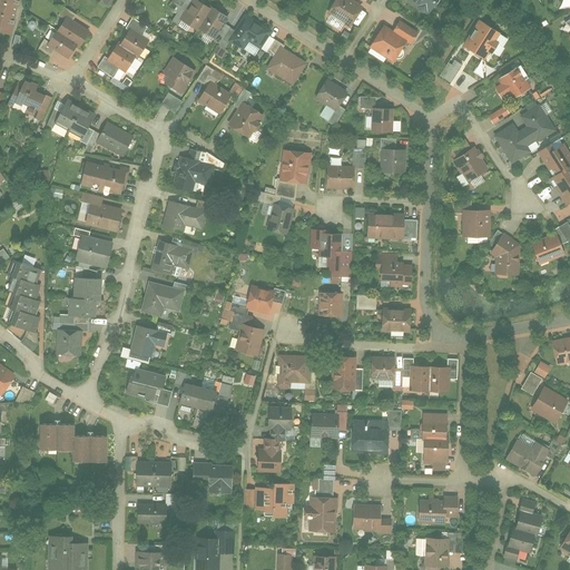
[(0,0),(0,8),(16,12),(18,0),(0,0)]
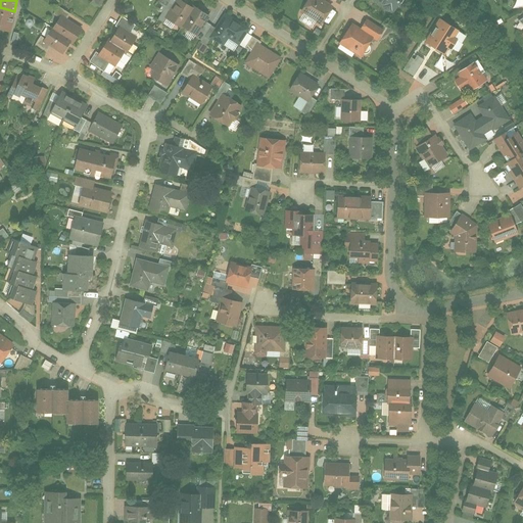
[(181,0),(177,0),(167,19),(197,36),(209,14),(196,7),(196,8),(181,0)]
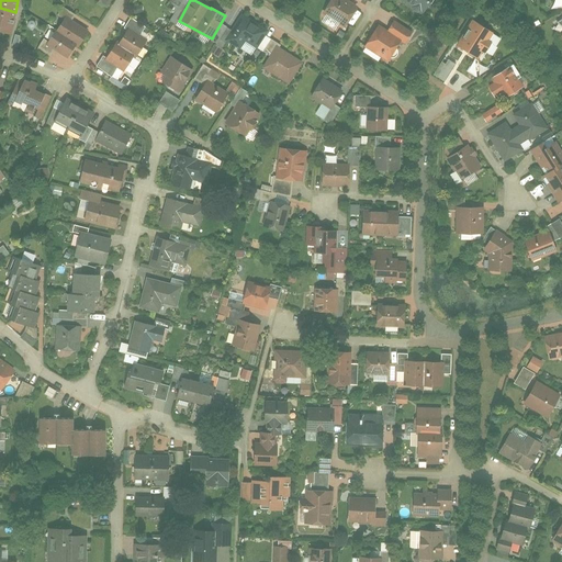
[(358,7),(347,0),(333,0),(324,14),(346,27),(358,7)]
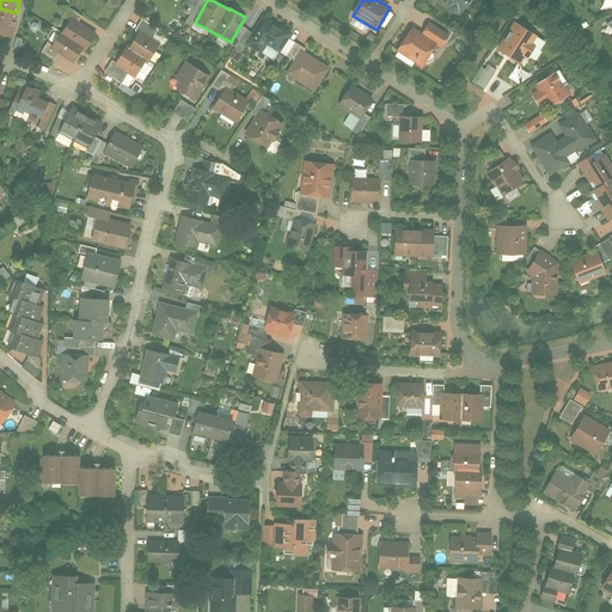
[(435,0),(461,16),(470,0),(435,0)]
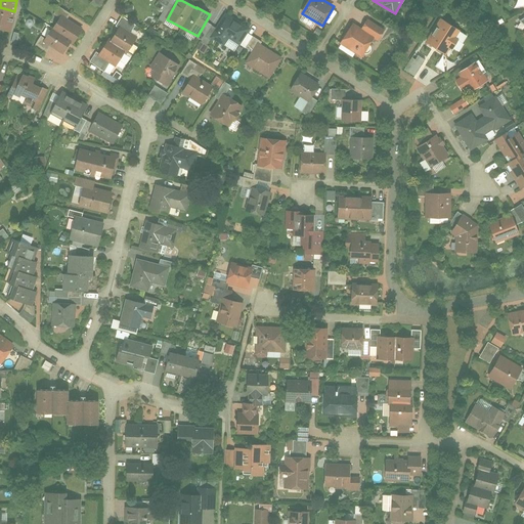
[(0,30),(9,32),(14,11),(0,7),(0,30)]
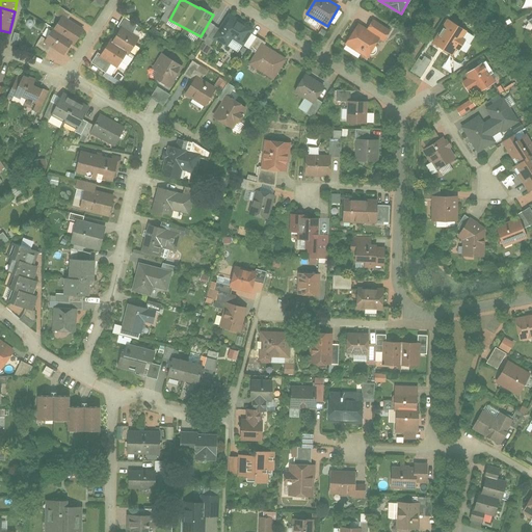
[(230,12),(213,38),(228,47),(233,38),(244,46),(255,28),(230,12)]
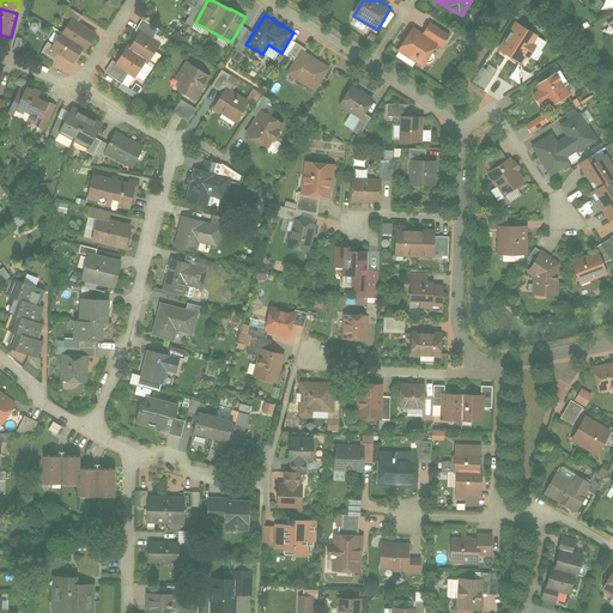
[(61,34),(50,49),(73,64),(83,49),(86,52),(98,35),(74,18),(64,35),(61,34)]
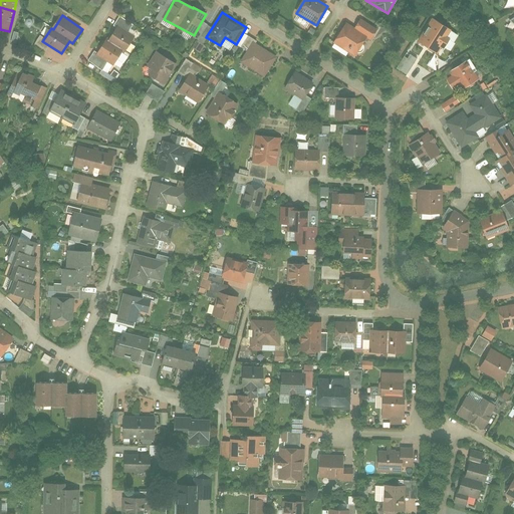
[(104,70),(108,63),(114,66),(123,51),(125,53),(135,40),(127,35),(134,25),(120,17),(114,27),(117,28),(108,42),(106,41),(99,53),(96,51),(90,61),(104,70)]
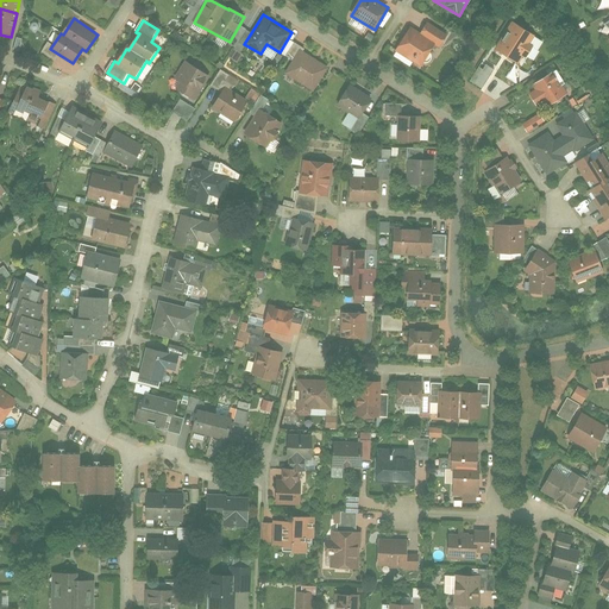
[(512,20),(495,49),(518,63),(522,56),(529,60),(541,39),(512,20)]
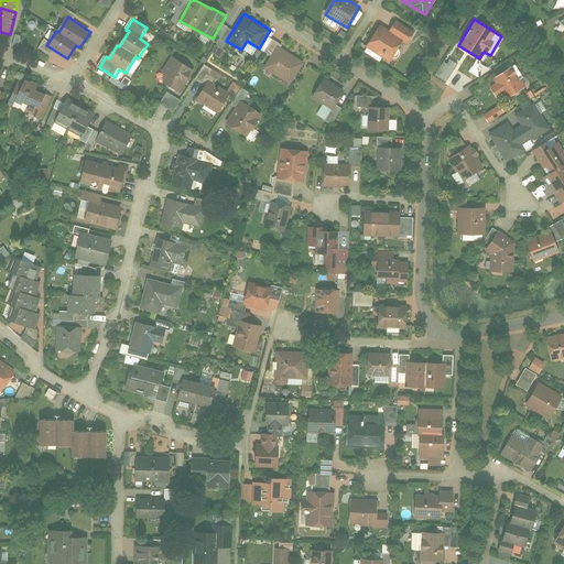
[(415,32),(398,21),(389,34),(379,26),(367,45),(391,61),(404,41),(408,44),(415,32)]
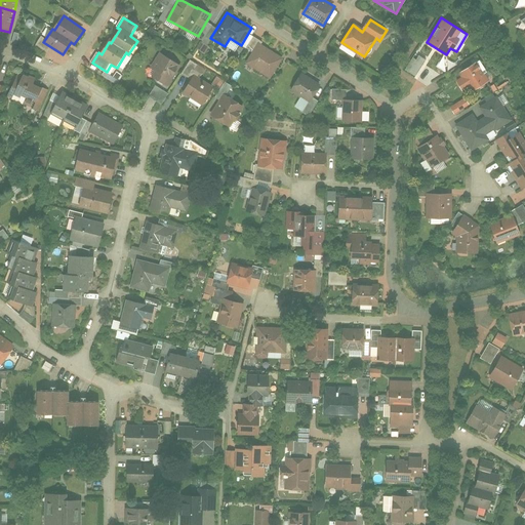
[(283,58),(259,43),(246,63),(270,78),(283,58)]
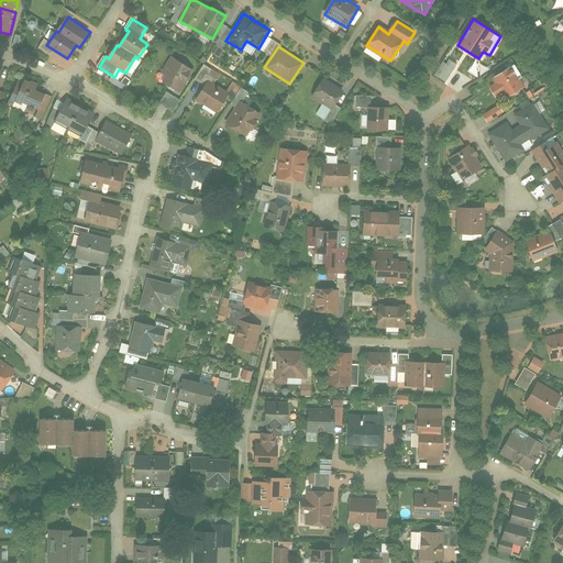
[(196,69),(173,55),(158,78),(181,91),(196,69)]
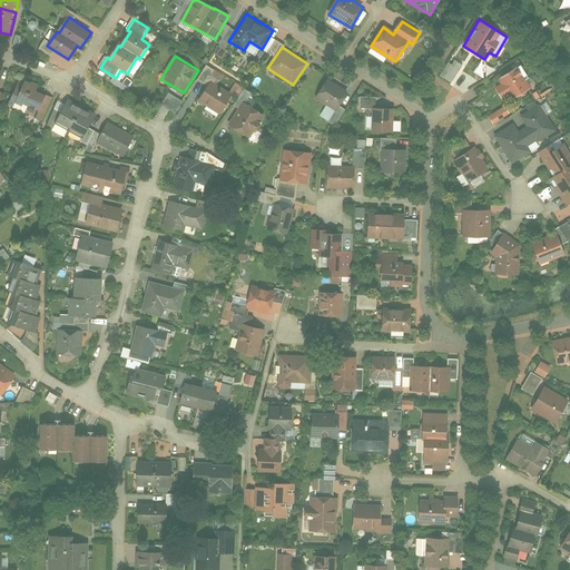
[(523,80),(518,70),(511,74),(511,72),(498,80),(501,85),(495,88),(502,99),(509,95),(512,100),(536,87),(529,77),(523,80)]
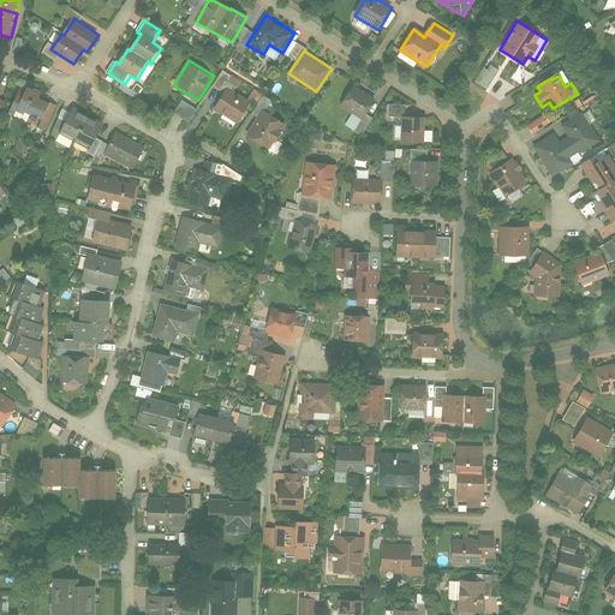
[(54,103),(23,89),(11,114),(42,129),(54,103)]
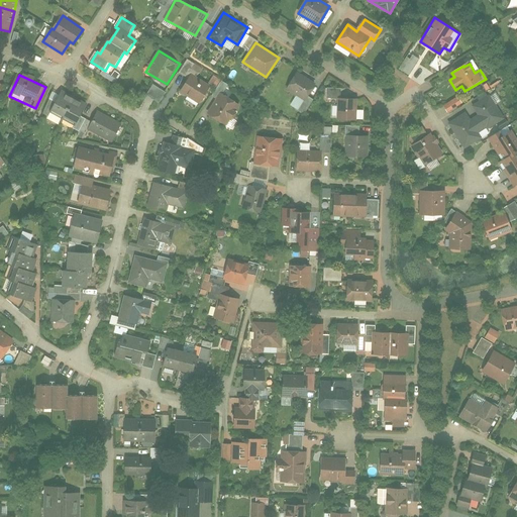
[(210,88),(191,76),(180,92),(199,104),(210,88)]
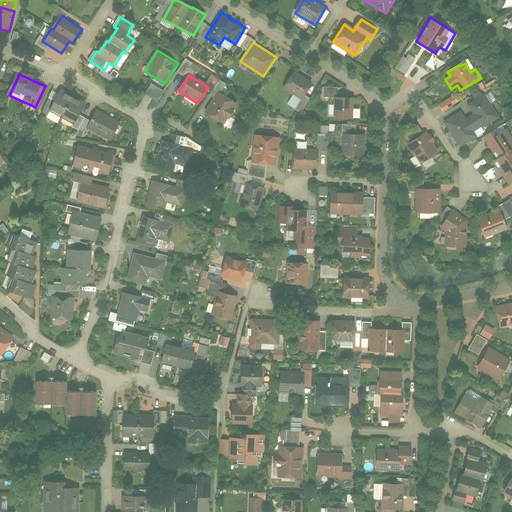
[(292,75),(283,88),(302,100),(311,87),(292,75)]
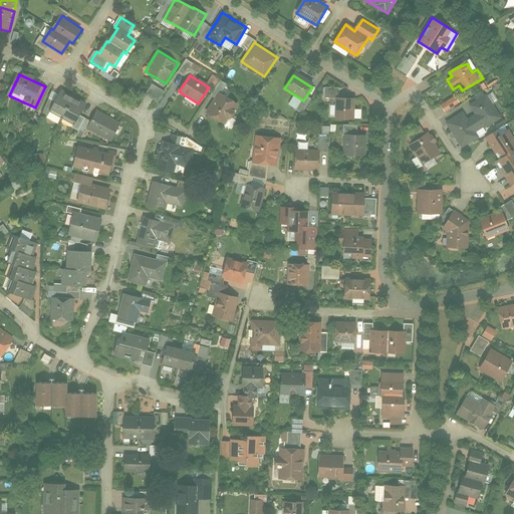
[(145,94),(159,102),(165,91),(152,83),(145,94)]
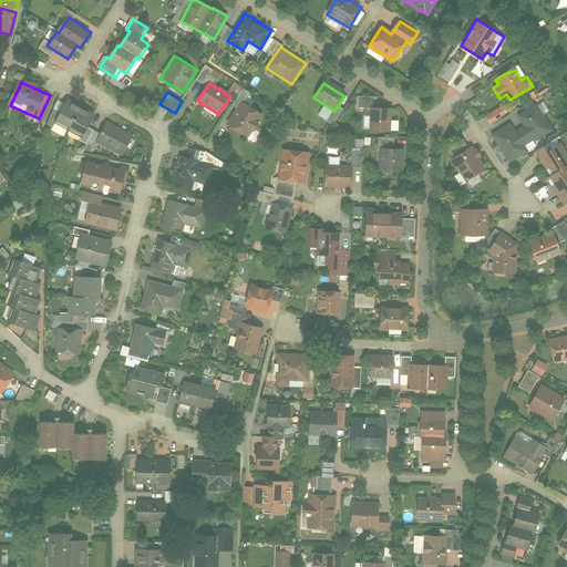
[(360,106),(370,106),(370,131),(390,132),(390,107),(374,106),(374,96),(360,96),(360,106)]
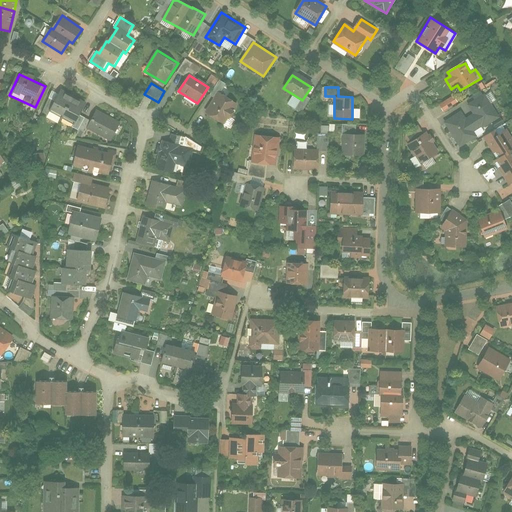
[(219,91),(205,114),(221,124),(235,102),(219,91)]
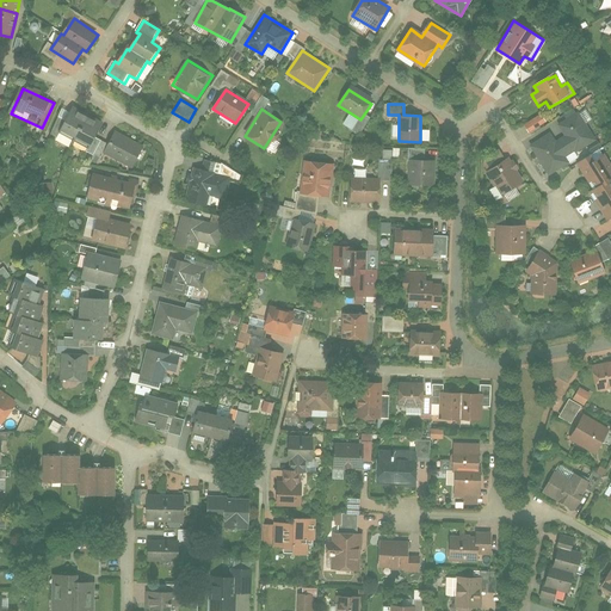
[(85,121),(71,112),(60,134),(74,141),(85,121)]
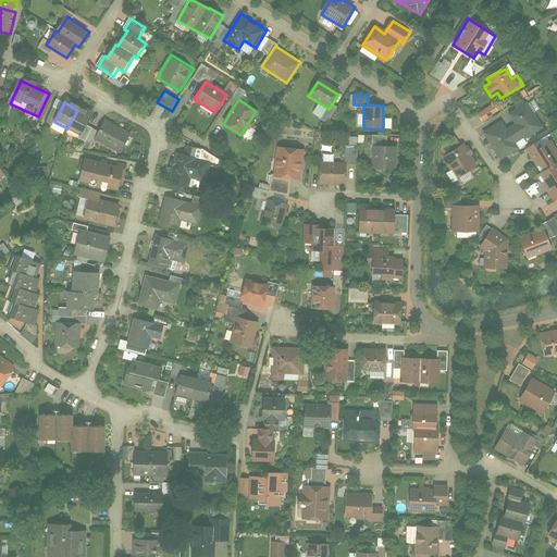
[(503,121),(483,133),(502,160),(519,148),(516,143),(524,137),(525,140),(545,127),(528,102),(509,114),(515,123),(507,128),(503,121)]
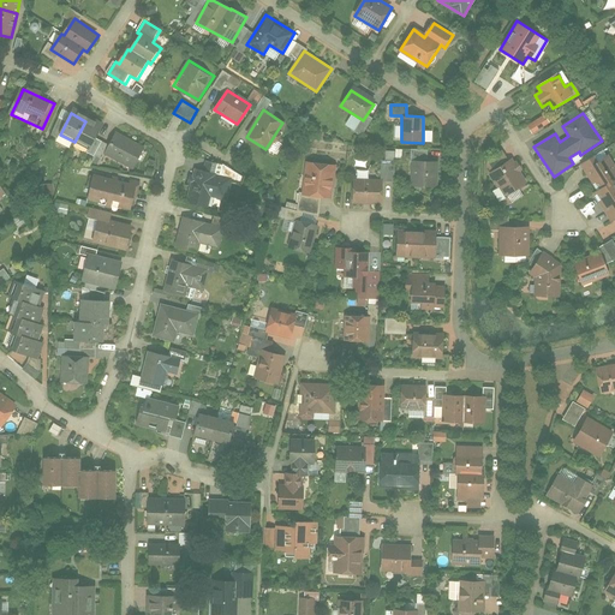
[(526,125),(531,133),(550,124),(545,115),(526,125)]
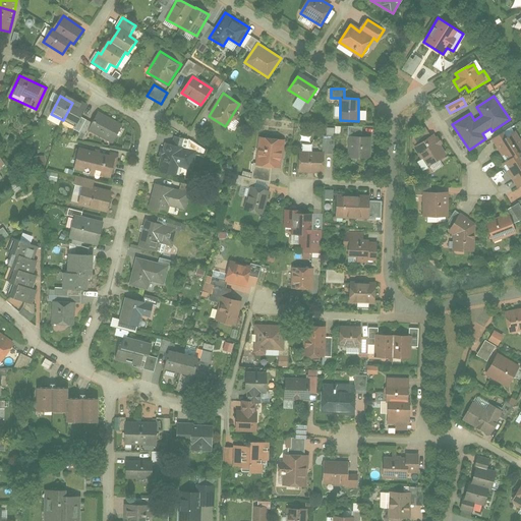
[(84,109),(72,103),(63,120),(75,126),(84,109)]
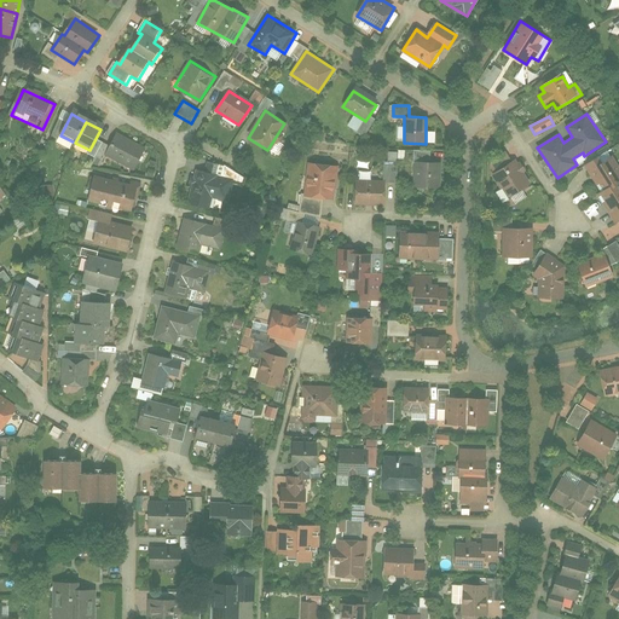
[(108,156),(134,172),(146,150),(119,134),(108,156)]
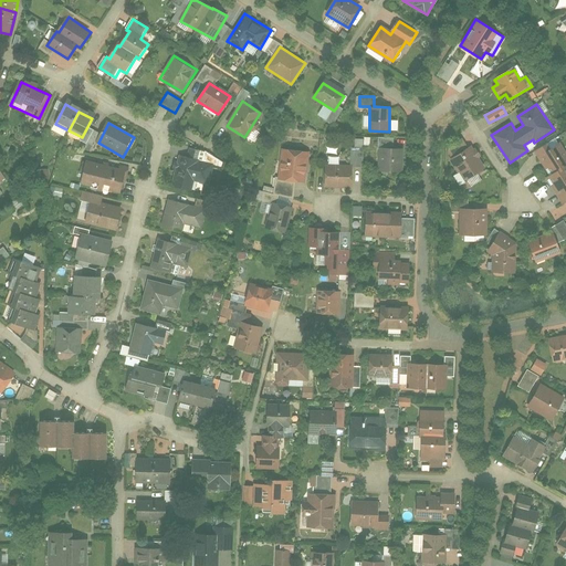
[(249,137),(253,140),(259,133),(254,129),(249,137)]
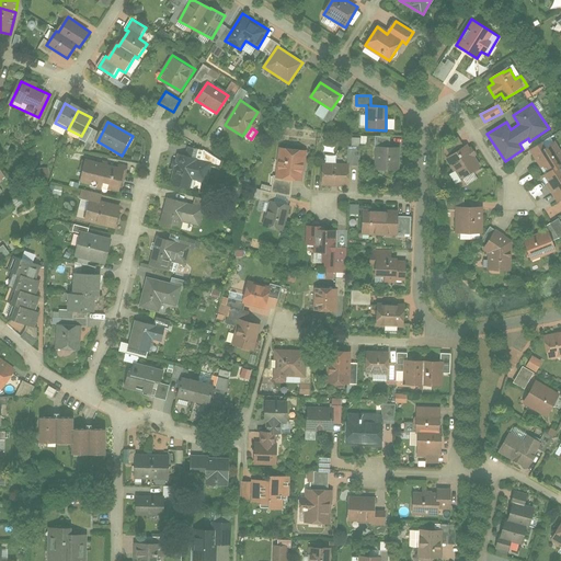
[(375,136),(375,172),(398,172),(398,147),(391,147),(391,137),(375,136)]
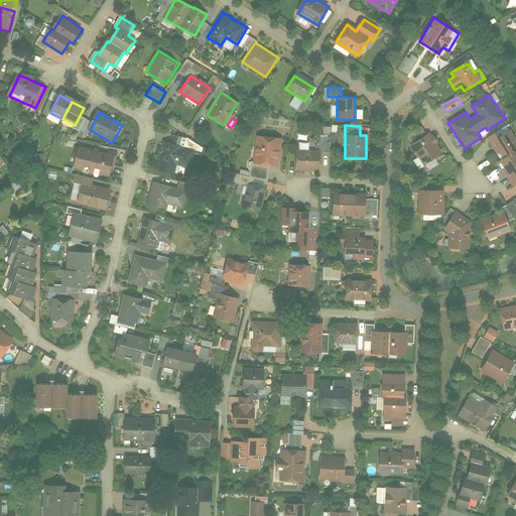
[(498,131),(487,138),(501,160),(498,162),(512,185),(515,182),(515,141),(509,130),(501,136),(498,131)]
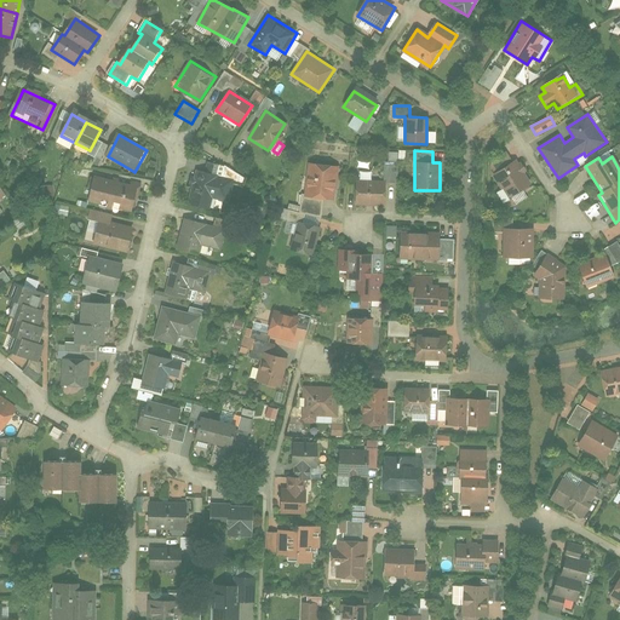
[(528,184),(514,161),(495,172),(510,195),(528,184)]
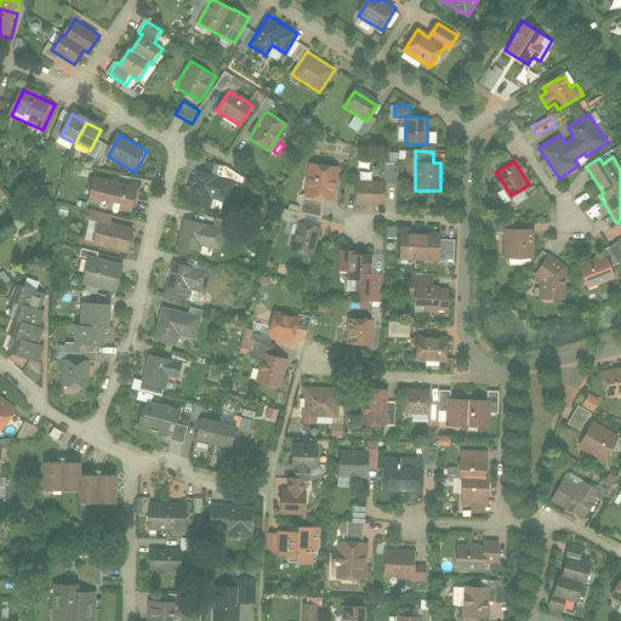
[(340,167),(309,163),(301,212),(323,216),(325,199),(334,201),(340,167)]
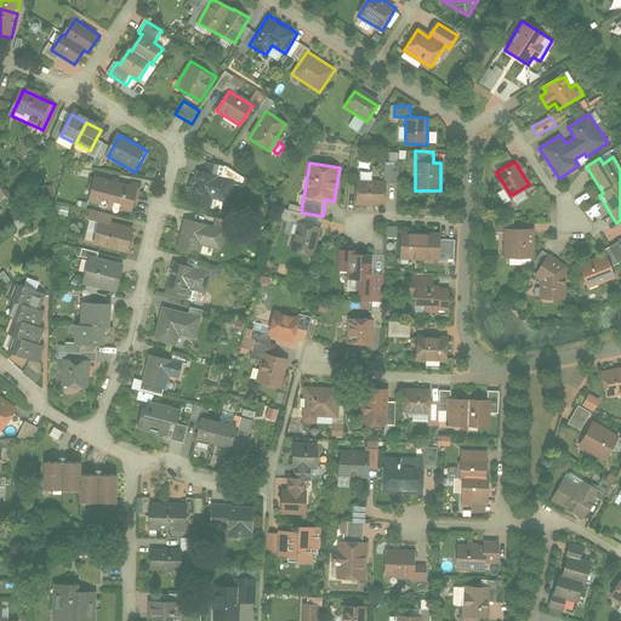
[(198,171),(189,204),(208,209),(210,198),(228,203),(234,181),(198,171)]
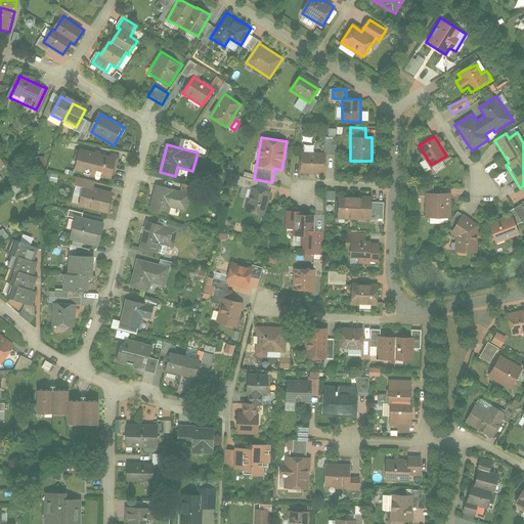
[(79,170),(113,179),(119,158),(85,148),(79,170)]
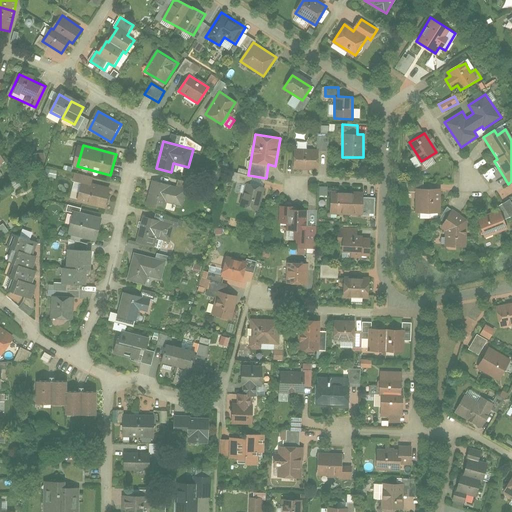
[(318,150),(295,149),(294,169),(318,170),(318,150)]
